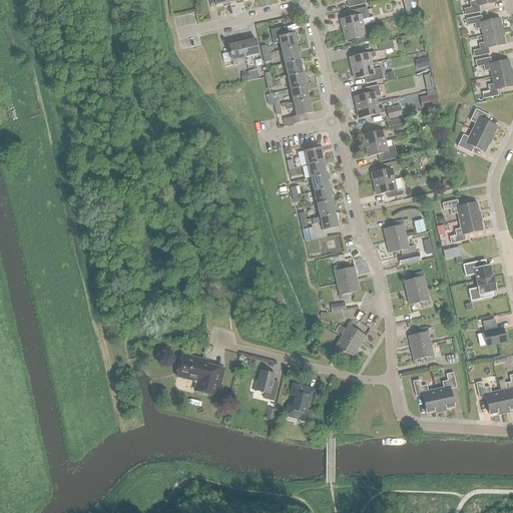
[(471,8),(464,9),(465,15),(480,12),(479,6),(496,2),(495,0),(474,0),(475,1),(470,2),(471,8)]
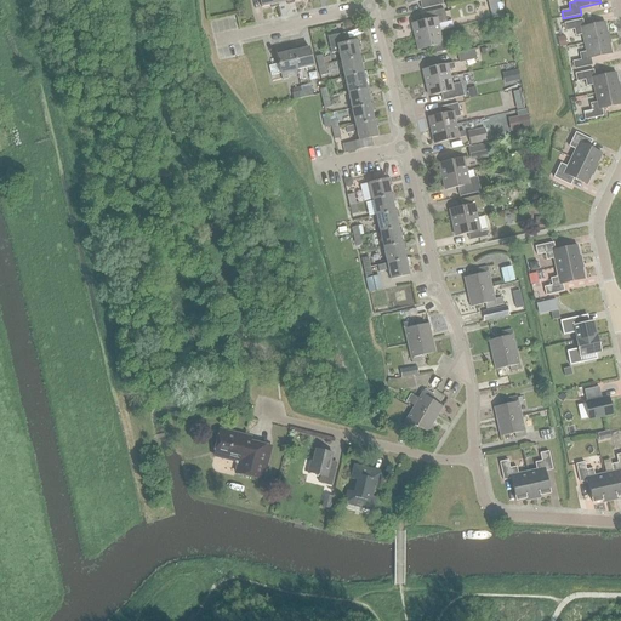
[(415,38),(439,32),(438,24),(446,22),(444,10),(423,15),(425,21),(412,24),(415,38)]
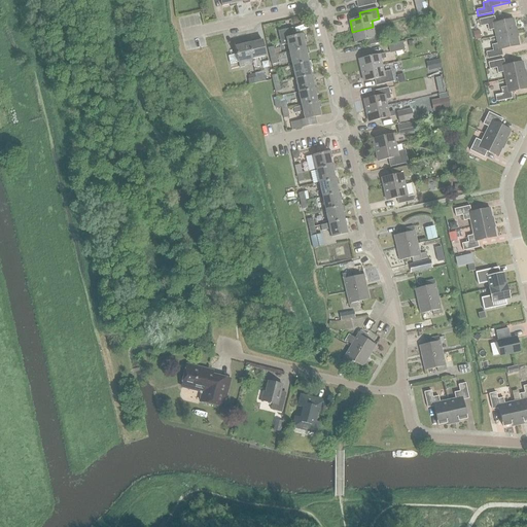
[(494,16),(479,20),(480,27),(487,25),(488,31),(494,29),(495,37),(516,32),(513,19),(495,23),(494,16)]
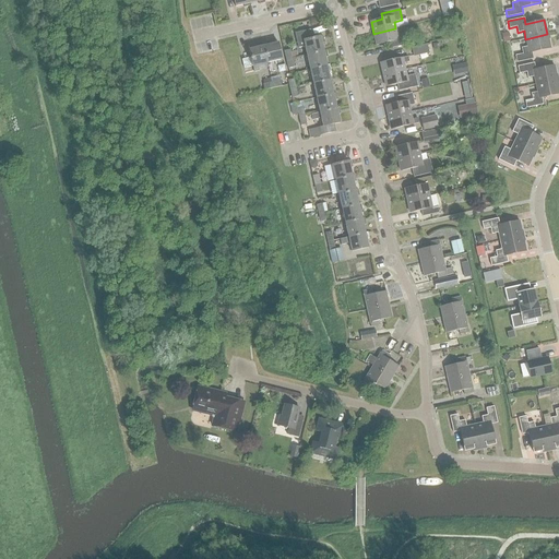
[(395,28),(373,34),(377,45),(388,43),(389,49),(408,45),(405,33),(396,35),(395,28)]
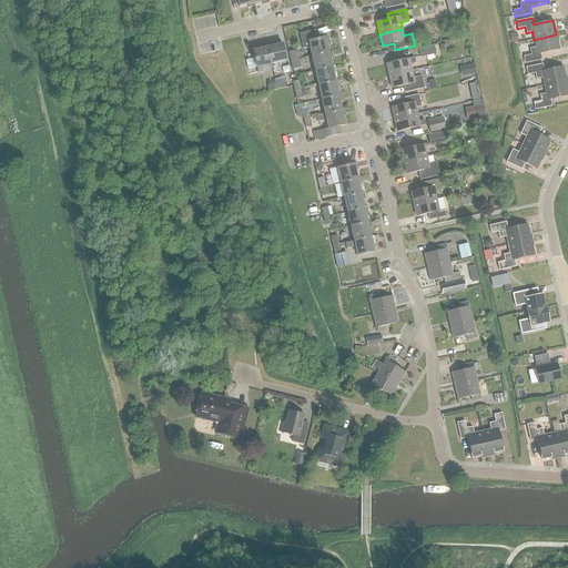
[(328,52),(327,44),(330,43),(327,37),(315,40),(313,31),(300,34),(304,49),(310,48),(312,57),(328,52)]
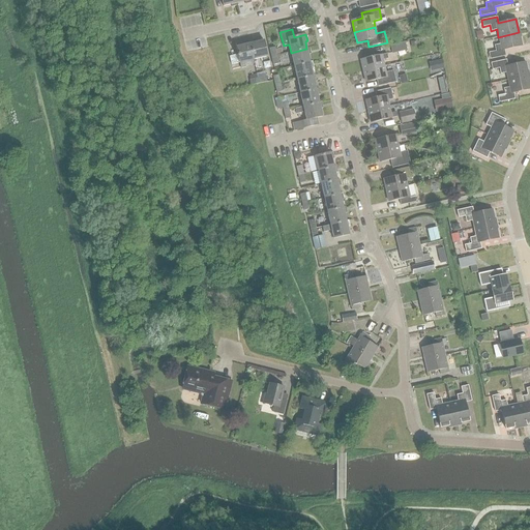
[(496,51),(489,53),(490,59),(505,56),(504,50),(522,46),(519,32),(498,37),(500,45),(494,46),(496,51)]
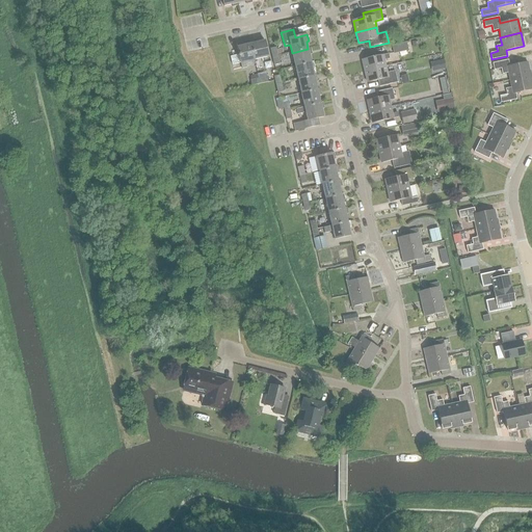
[(265,41),(257,43),(256,41),(250,42),(250,44),(255,60),(268,57),(265,41)]
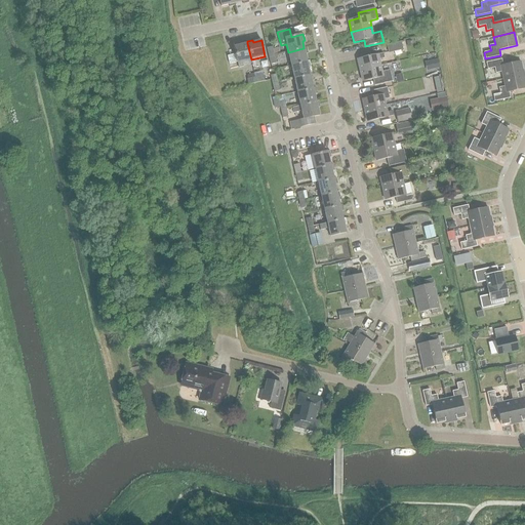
[(387,45),(388,52),(404,48),(403,41),(387,45)]
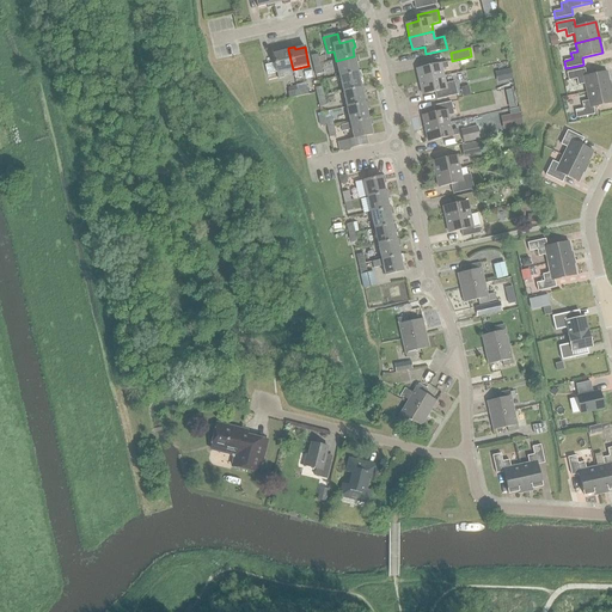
[(280,53),(279,50),(271,51),(274,62),(265,65),(268,74),(276,72),(279,79),(283,78),(283,77),(294,74),(293,69),(288,50),(280,53)]
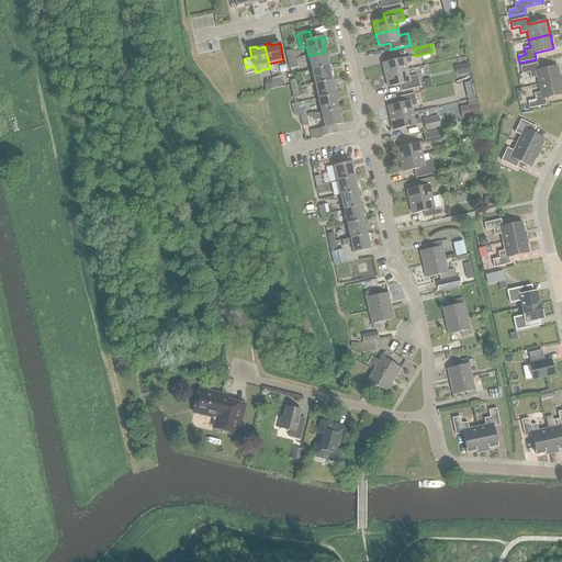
[(327,51),(325,52),(308,56),(312,70),(328,66),(327,58),(329,57),(327,51)]
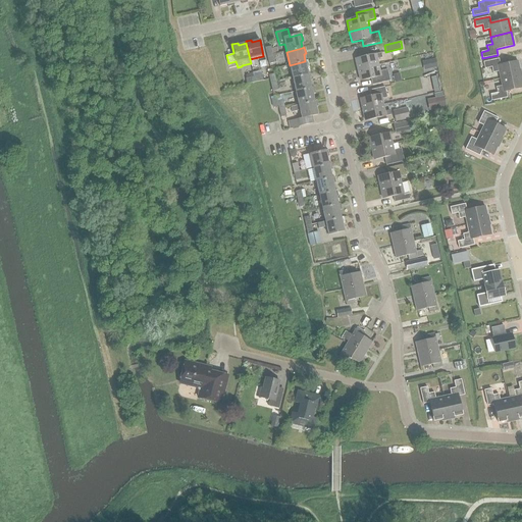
[(358,70),(378,65),(376,59),(382,58),(381,53),(356,59),(358,70)]
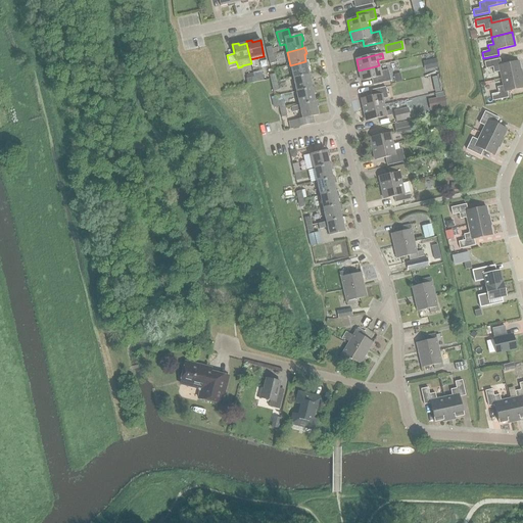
[(500,59),(484,62),(485,68),(492,67),(493,73),(500,72),(501,79),(521,75),(518,61),(501,65),(500,59)]
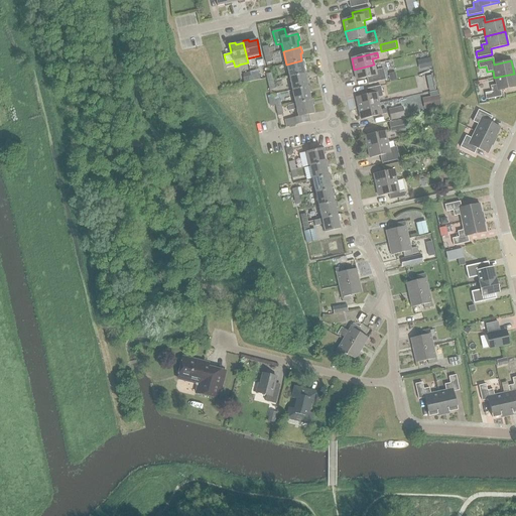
[(304,74),(303,67),(305,66),(303,59),(301,60),(286,65),(279,66),(280,71),(287,69),(289,78),(304,74)]
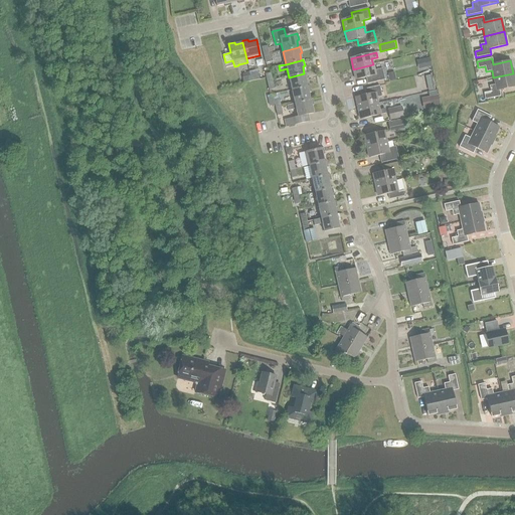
[(421,68),(432,66),(430,59),(419,61),(421,68)]
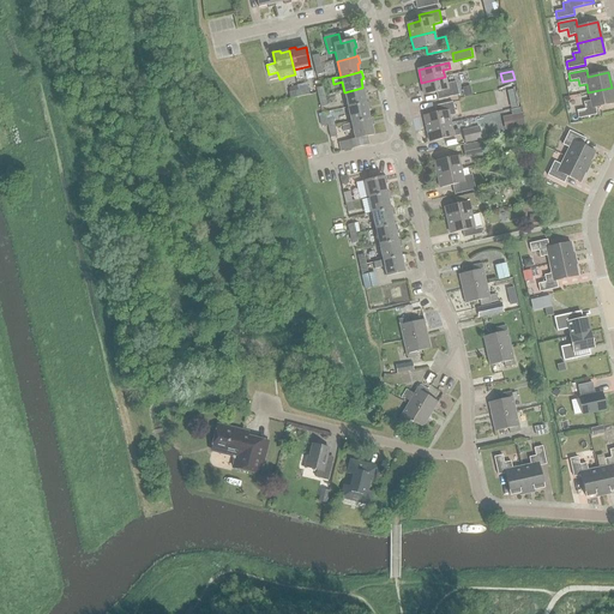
[(445,77),(421,83),(425,96),(437,92),(438,100),(458,95),(456,83),(446,84),(445,77)]
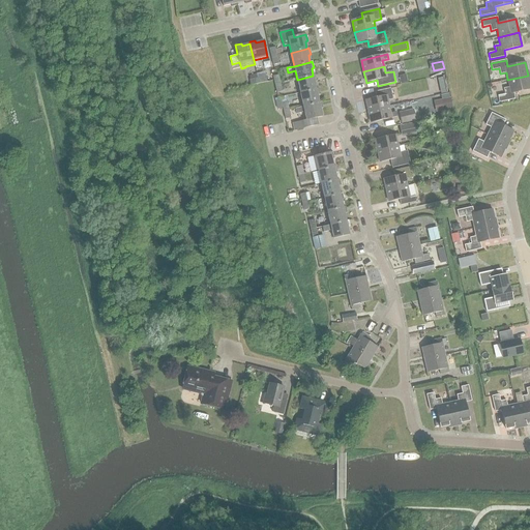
[(257,74),(257,75),(259,84),(267,82),(265,71),(257,74)]
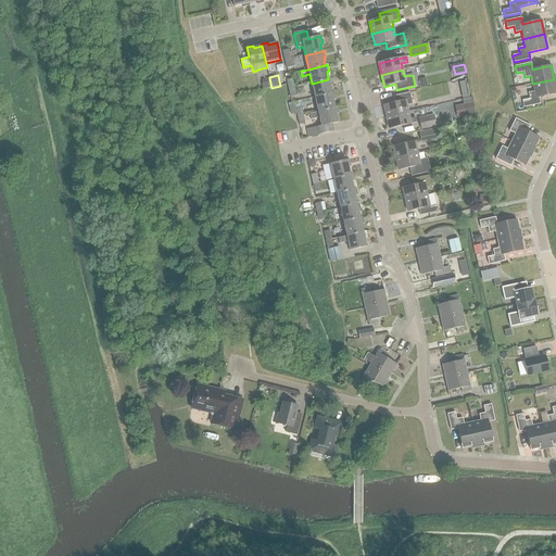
[(263,89),(272,88),(269,78),(262,79),(263,84),(262,84),(263,89)]
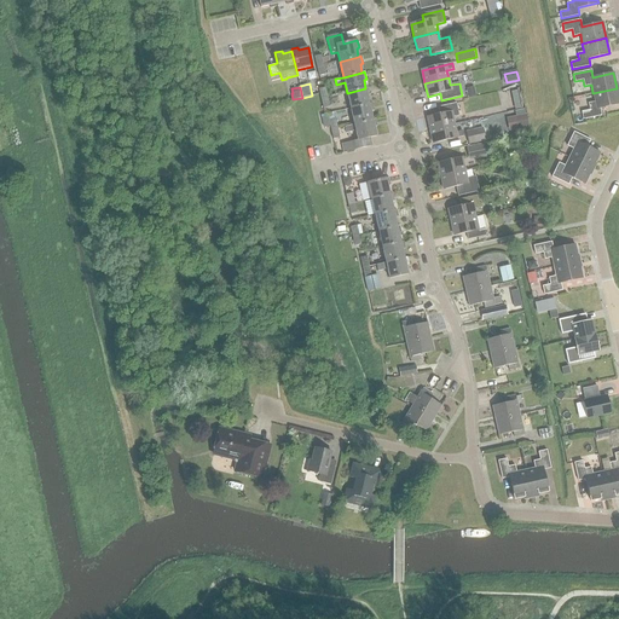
[(369,104),(368,96),(370,94),(369,87),(365,88),(347,93),(351,109),(369,104)]
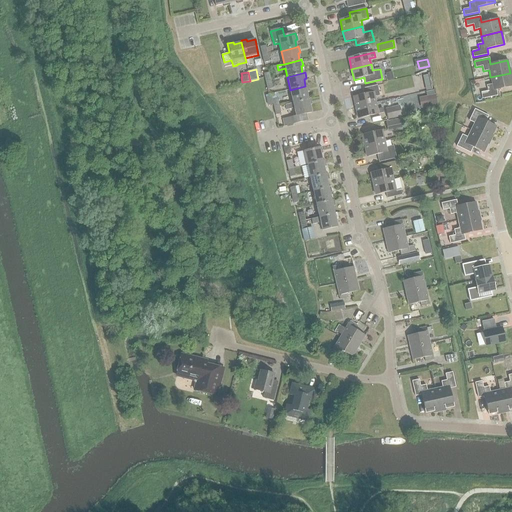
[(385,74),(387,81),(394,79),(392,72),(385,74)]
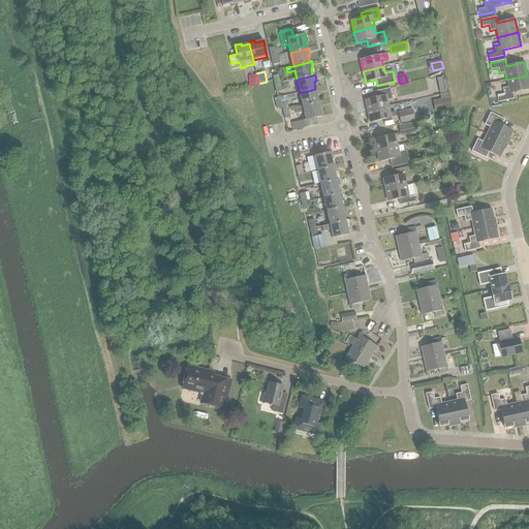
[(503,94),(497,95),(498,102),(514,99),(512,92),(528,89),(528,84),(527,75),(506,80),(508,87),(502,88),(503,94)]
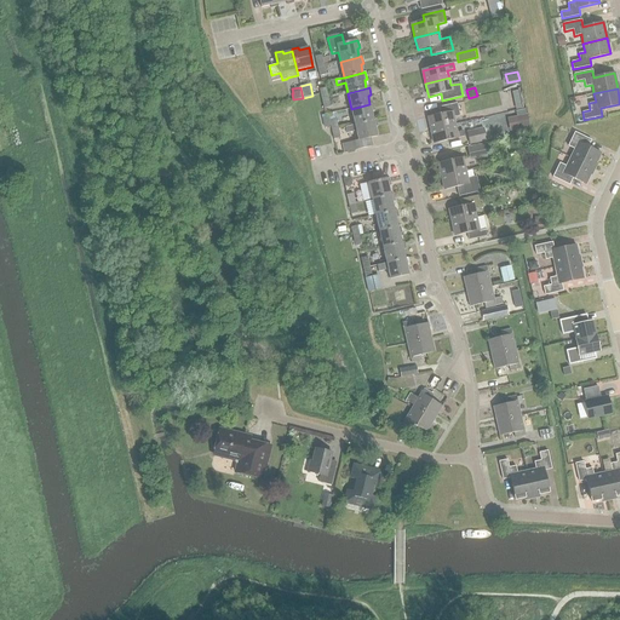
[(373,120),(372,112),(374,110),(373,103),(369,104),(351,109),(355,125),(373,120)]
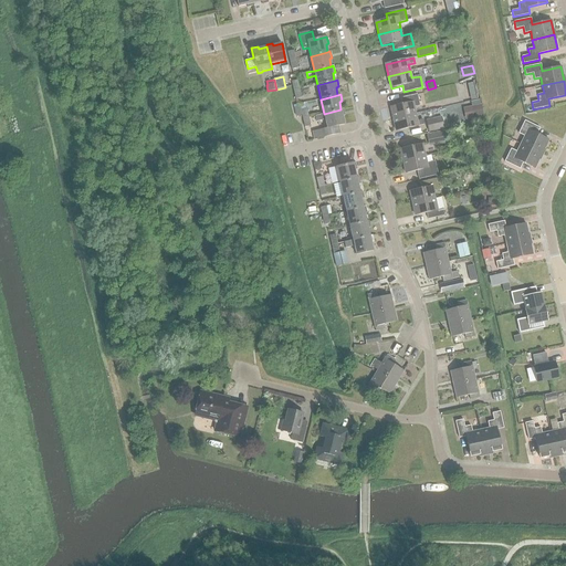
[(394,119),(416,114),(413,107),(419,106),(417,95),(400,98),(401,105),(390,107),(394,119)]
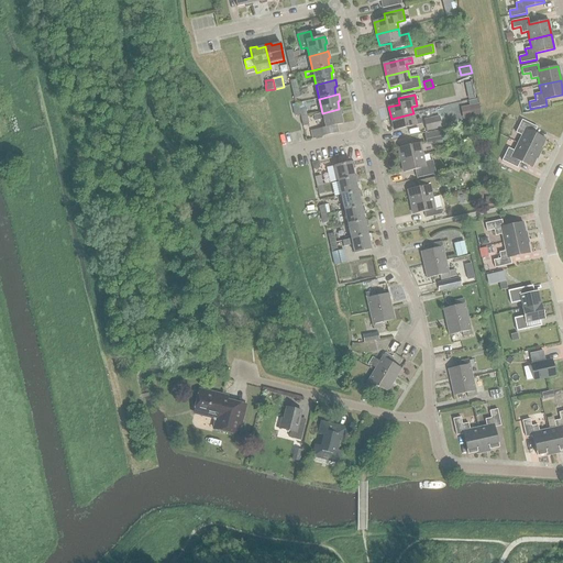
[(478,105),(470,106),(471,118),(481,116),(478,105)]
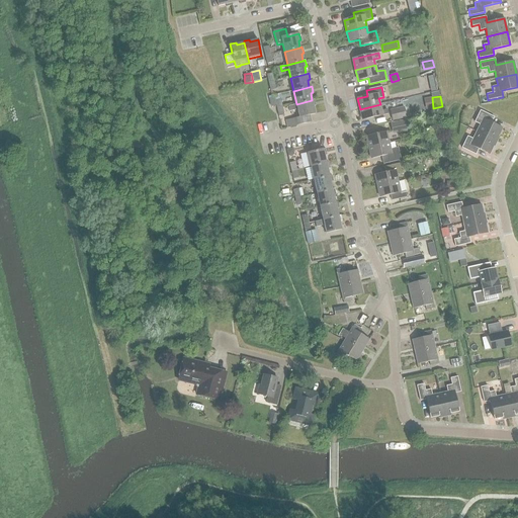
[(314,106),(316,105),(315,99),(312,100),(296,104),(288,106),(289,111),(297,109),(299,117),(294,118),(296,125),(311,122),(310,115),(315,114),(314,106)]
